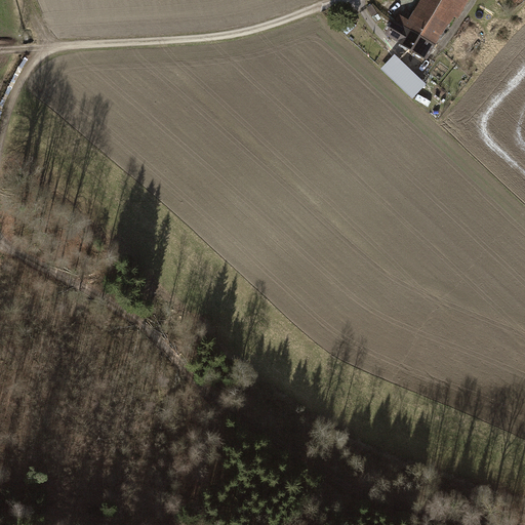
[(469,0),(420,0),(406,21),(436,40),(451,17),(455,19),(469,0)]
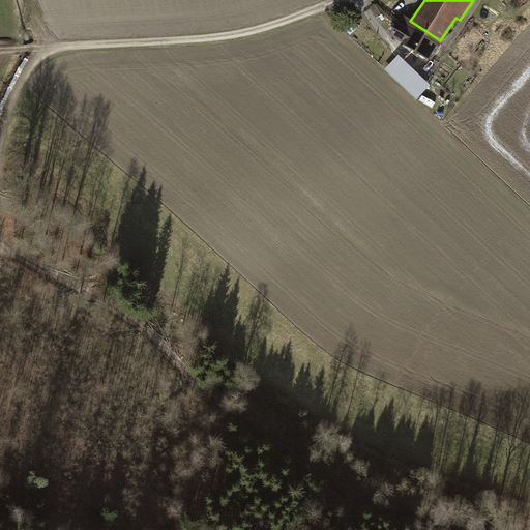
[(428,59),(440,40),(410,21),(403,17),(399,23),(396,21),(388,33),(428,59)]
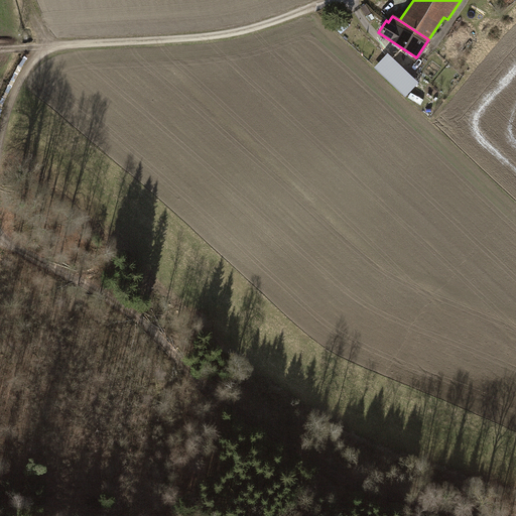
[(466,33),(476,41),(482,33),(473,26),(466,33)]
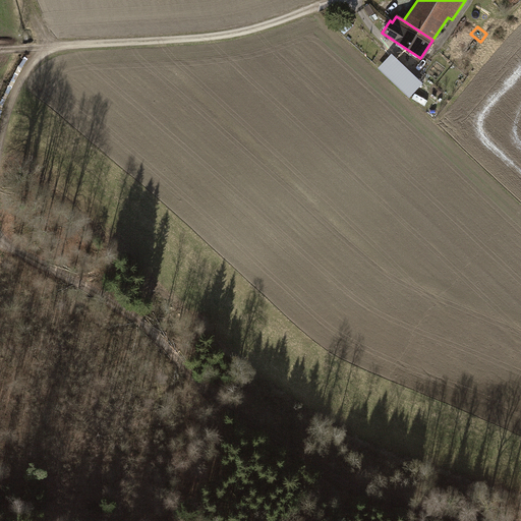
[(378,68),(409,97),(418,87),(387,58),(378,68)]
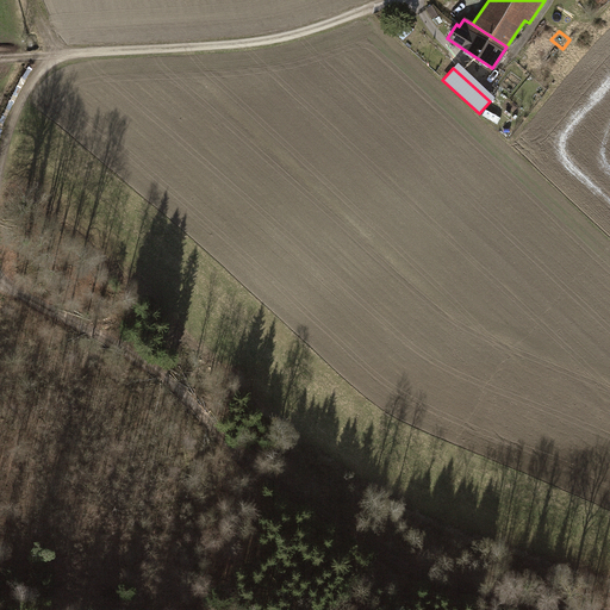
[(487,120),(499,131),(504,126),(492,116),(487,120)]
